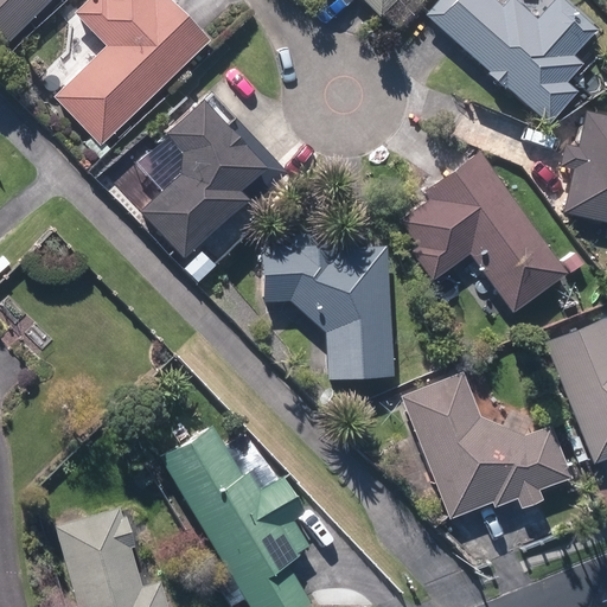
[(0,0),(0,33),(8,42),(50,0),(0,0)]
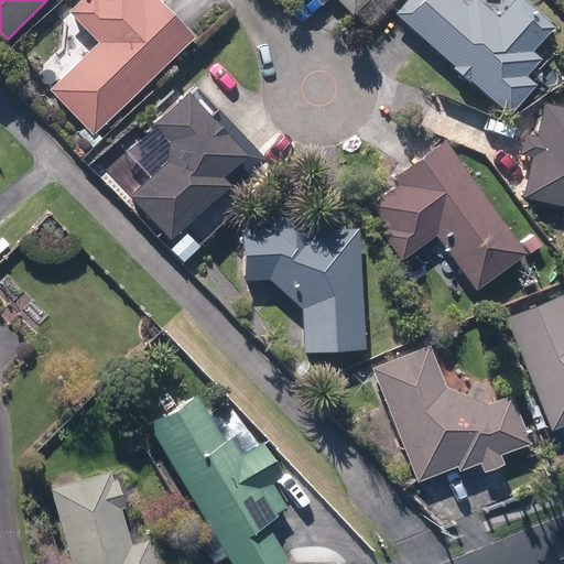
[(49,90),(94,136),(193,39),(154,0),(79,0),(67,12),(97,43),(49,90)]
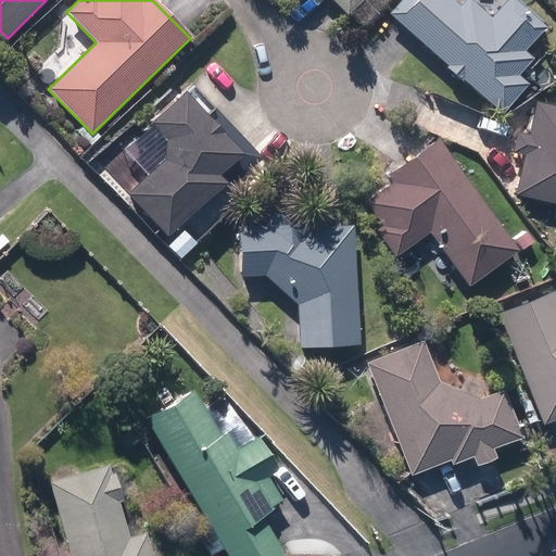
[(333,0),(346,14),(361,0),(333,0)]
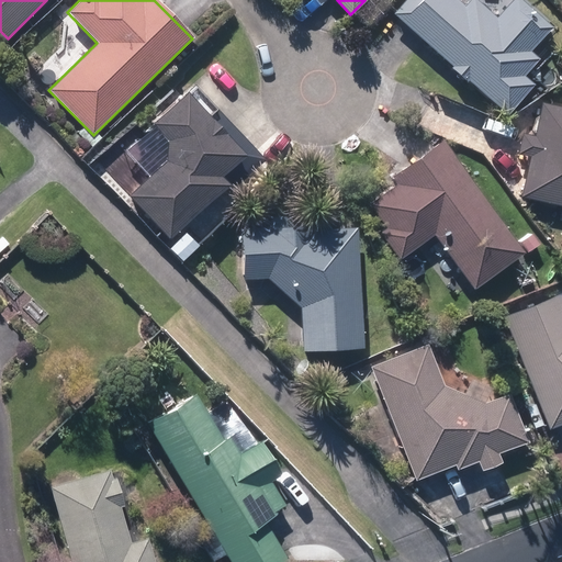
[(403,0),(393,12),(506,113),(532,83),(524,75),(539,57),(529,51),(552,25),(523,0),(510,0),(495,18),(476,0),(469,0),(464,6),(457,0),(403,0)]
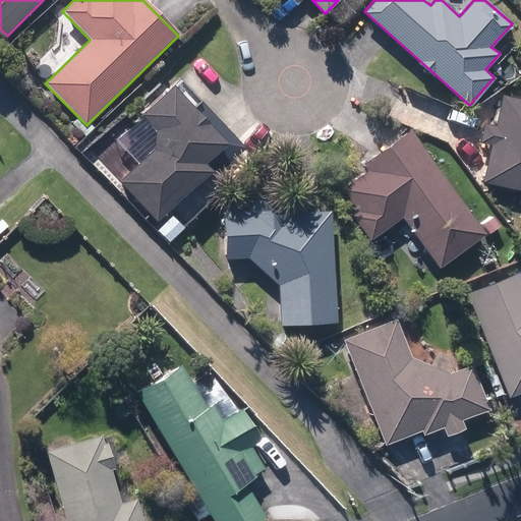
[(0,39),(0,49),(3,53),(11,45),(3,36),(0,39)]
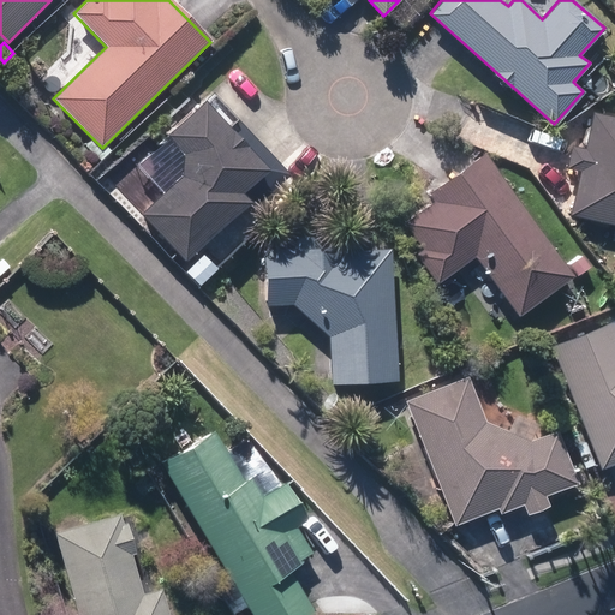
[(199,97),(163,131),(181,150),(180,173),(139,212),(183,256),(244,199),(234,189),(262,163),(199,97)]
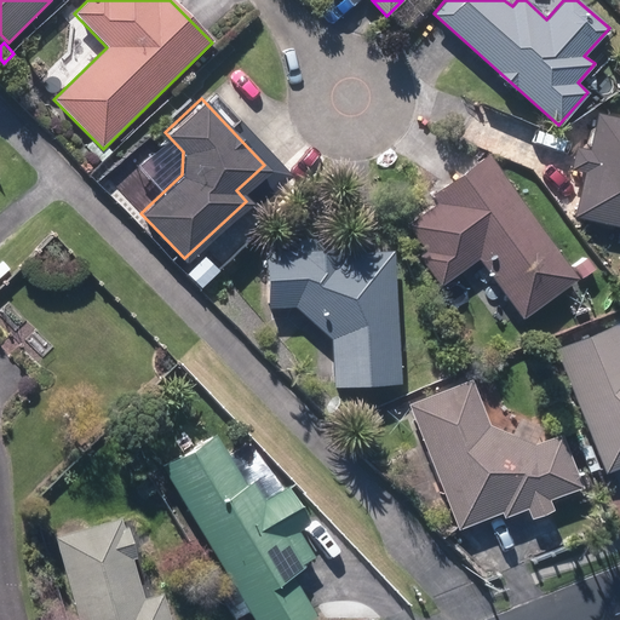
[(574,216),(619,225),(619,118),(597,113),(589,150),(575,148),(570,167),(584,170),(574,216)]
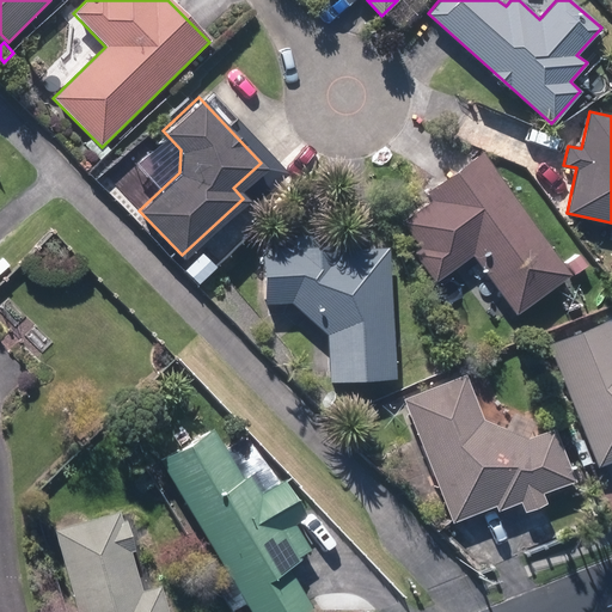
[(471,254),(514,313),(569,273),(481,151),(427,191),(433,199),(402,221),(421,246),(414,252),(434,281),(471,254)]
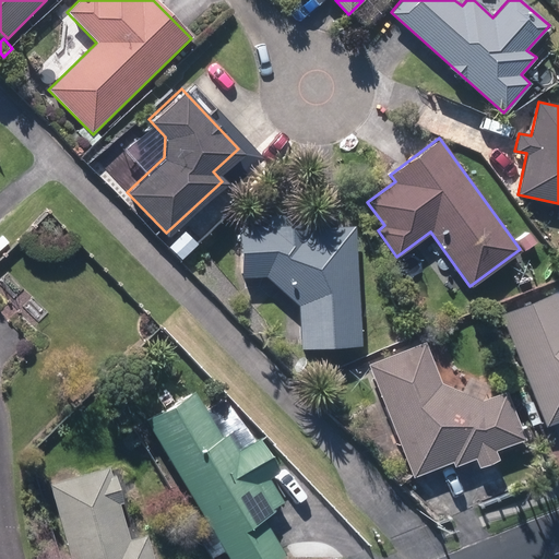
[(297,304),(300,347),(361,344),(355,226),(311,228),(311,223),(290,223),(289,214),(268,215),(269,225),(238,226),(240,276),(265,275),(297,304)]
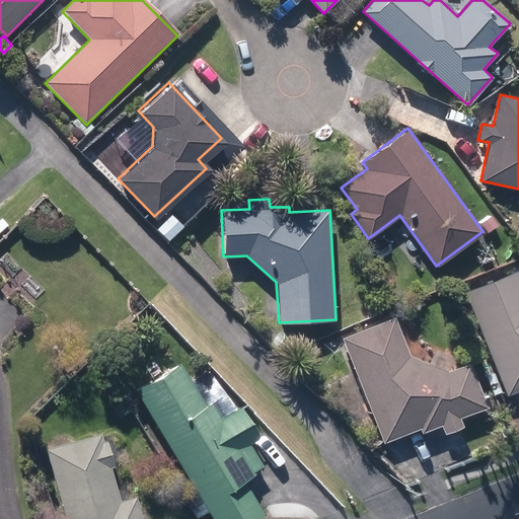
[(479,222),(487,231),(496,223),(490,215),(479,222)]
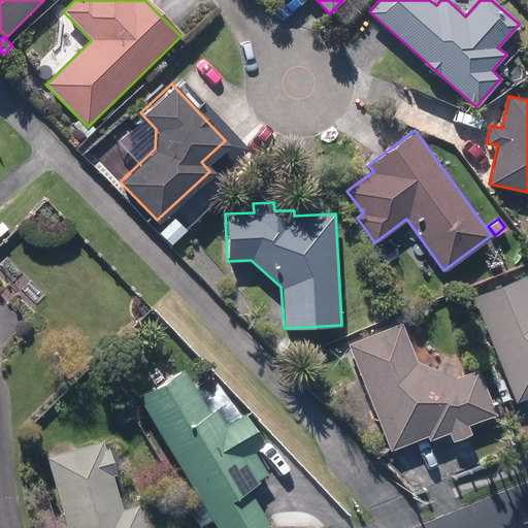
[(414,259),(420,263),(426,261),(429,255),(427,249),(422,245),(416,248),(411,254),(414,259)]
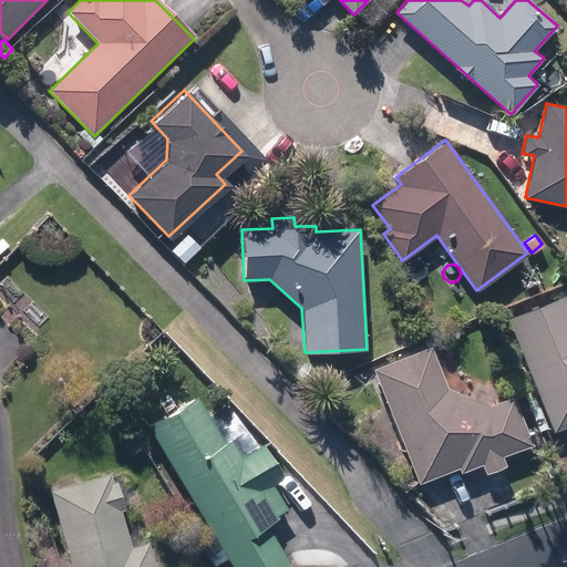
[(507,320),(553,431),(566,424),(566,308),(563,297),(507,320)]
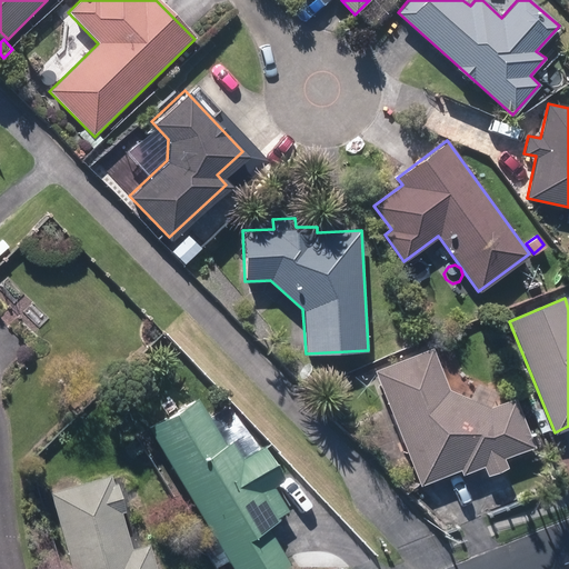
[(382,343),(387,355),(398,351),(393,339),(382,343)]
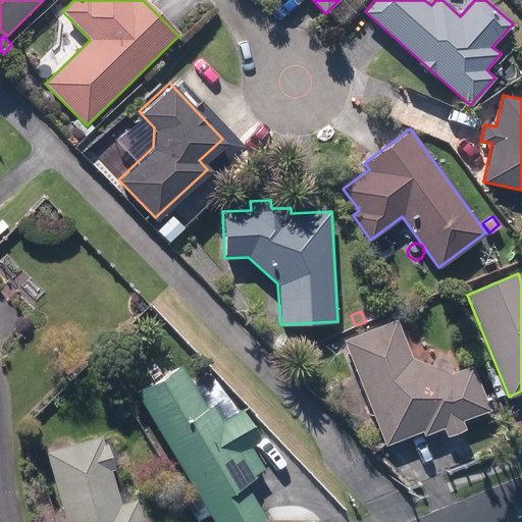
[(346,340),(385,445),(422,431),(423,434),(444,426),(446,433),(465,426),(462,419),(488,409),(471,364),(449,372),(410,355),(397,320),(346,340)]
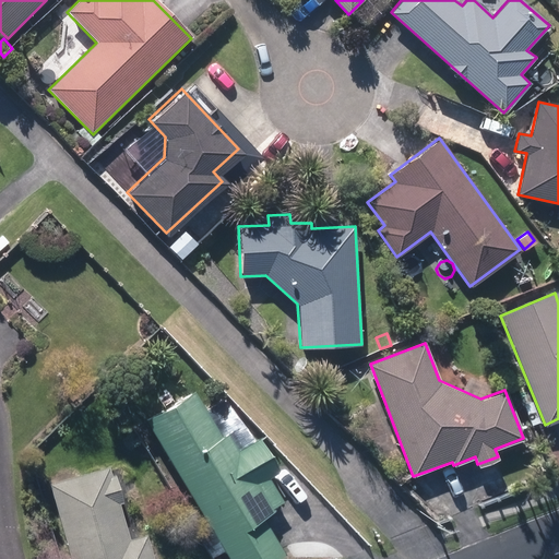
[(146,421),(228,558),(278,558),(285,556),(262,519),(285,506),(269,479),(280,473),(259,440),(239,452),(228,435),(223,439),(194,392),(146,421)]
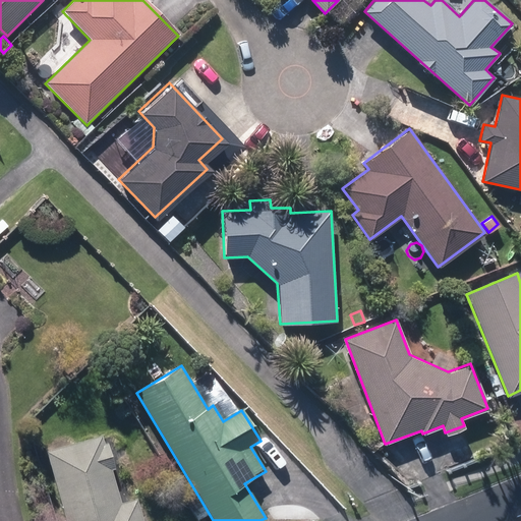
[(46,453),(66,520),(141,520),(135,500),(121,504),(111,471),(114,471),(106,444),(104,445),(101,437),(46,453)]
